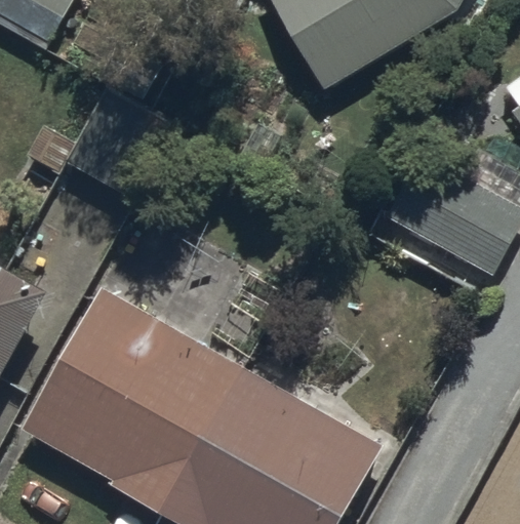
[(0,16),(44,41),(66,0),(0,0),(0,16)]
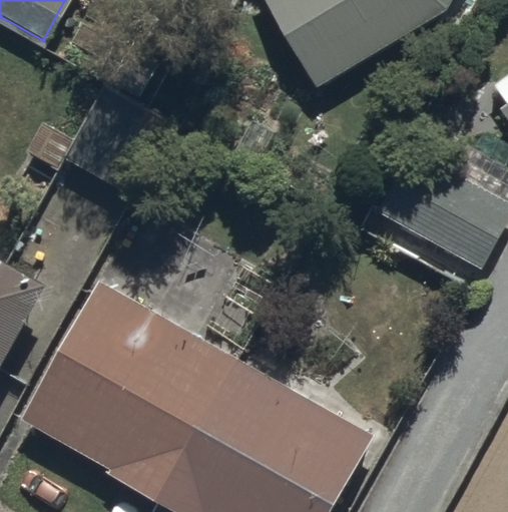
[(267,0),(316,85),(448,10),(453,0),(267,0)]
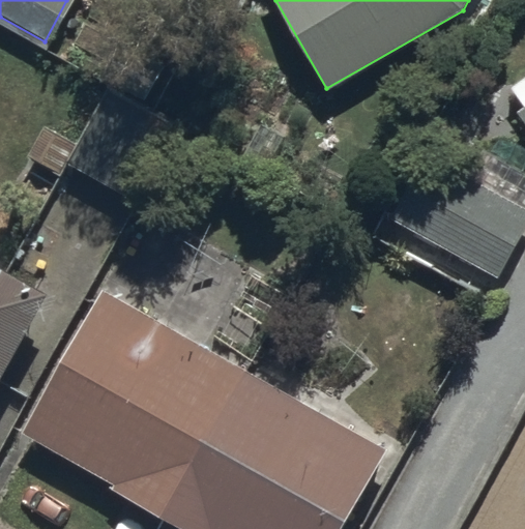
[(103,86),(59,160),(134,201),(175,125),(103,86)]
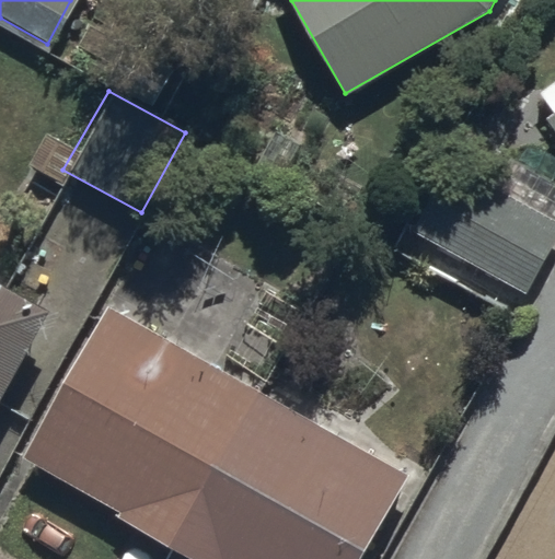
[(407,230),(528,292),(554,241),(554,221),(442,163),(407,230)]
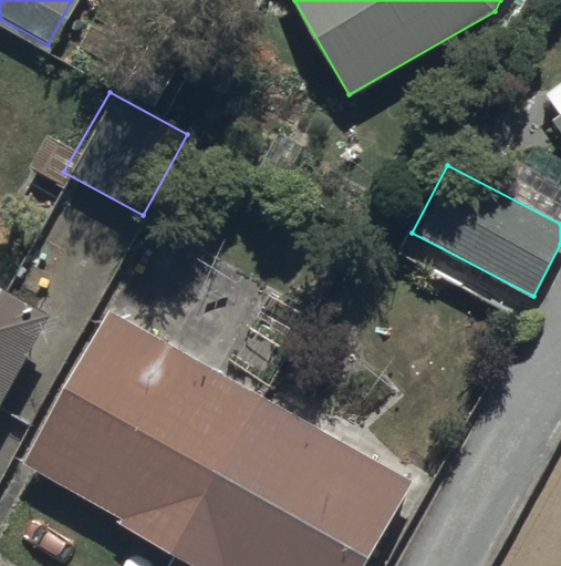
[(0,422),(60,317),(0,284),(0,422)]
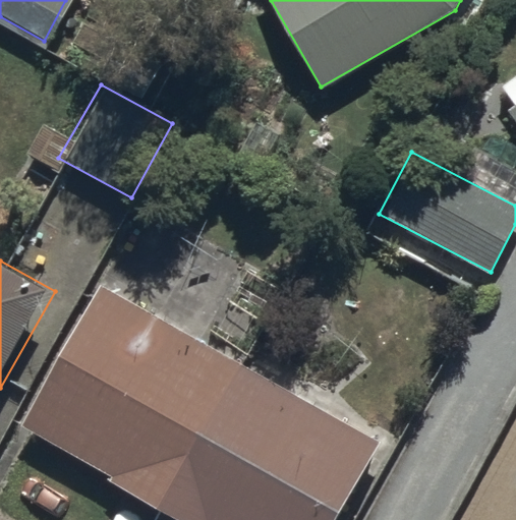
[(96,286),(18,426),(187,519),(335,519),(379,443),(96,286)]
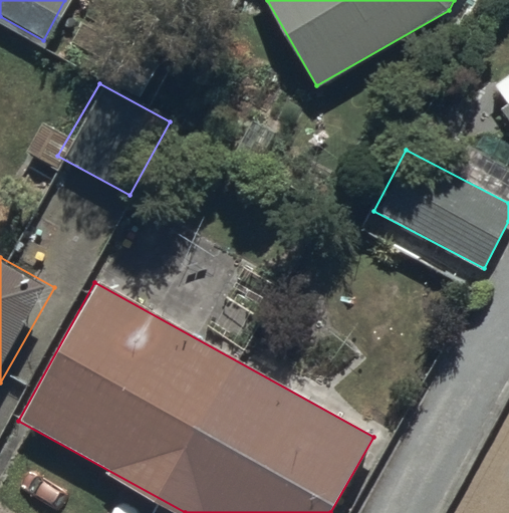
[(508,427),(483,473),(508,486),(508,427)]
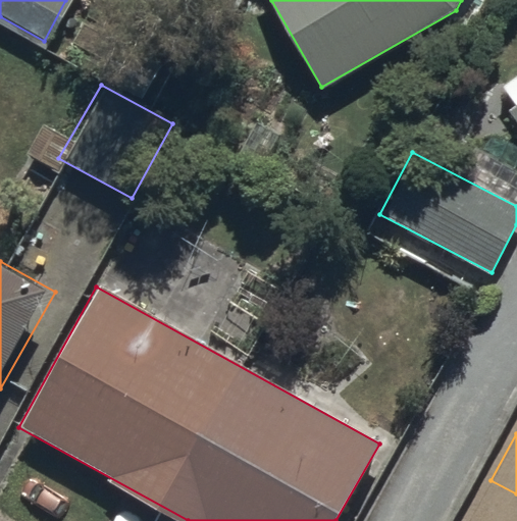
All buildings are outlined.
